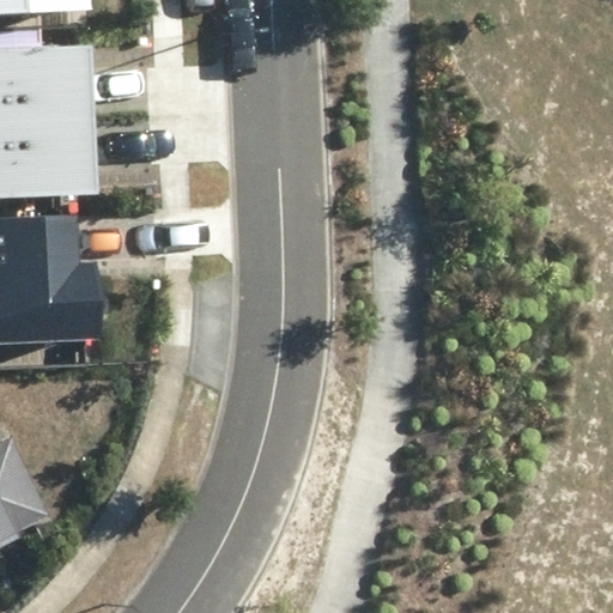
[(93,0),(0,0),(0,12),(95,8),(93,0)]
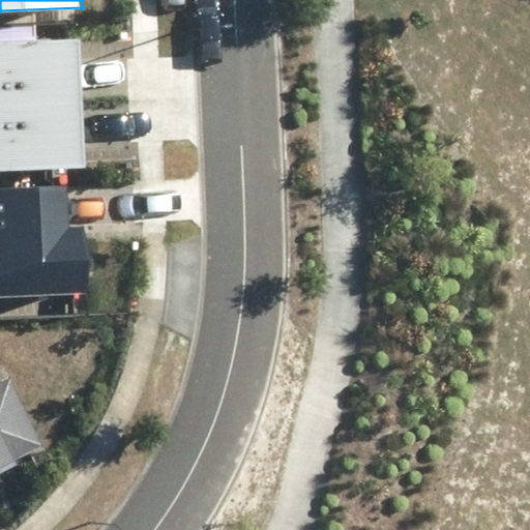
[(81,40),(0,42),(0,105),(83,101),(81,40)]
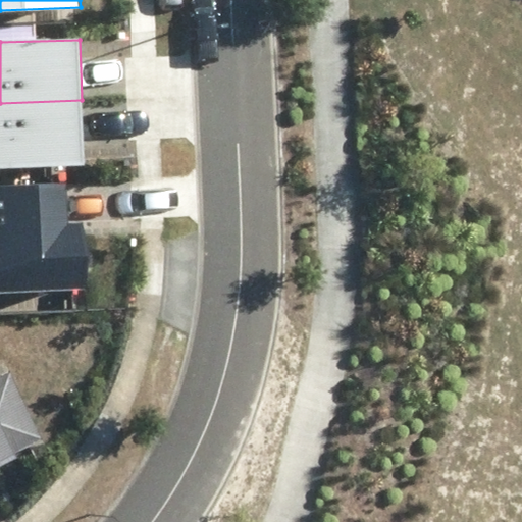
[(82,100),(0,103),(0,167),(84,165),(82,100)]
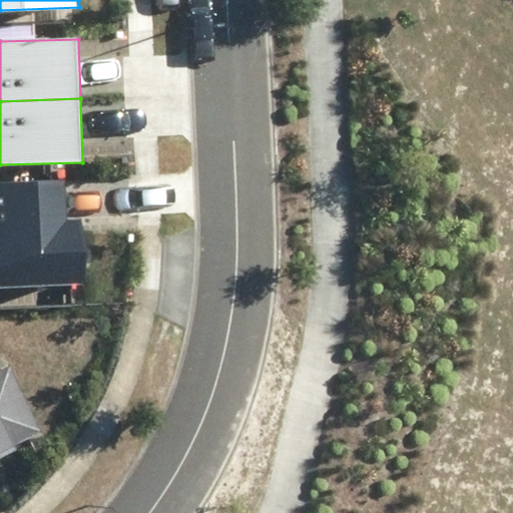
[(67,219),(66,178),(0,178),(0,288),(86,287),(85,219),(67,219)]
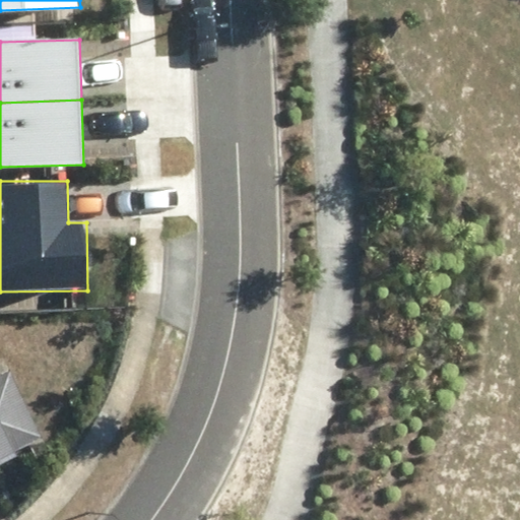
[(0,375),(0,463),(15,456),(13,451),(43,437),(10,370),(0,375)]
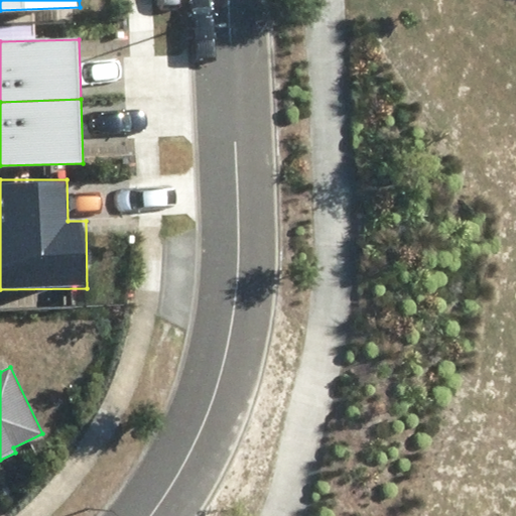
All buildings are outlined.
